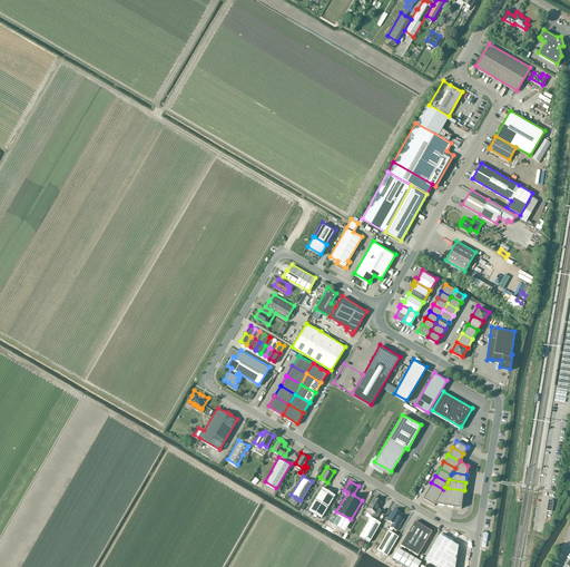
[(443,489),(431,482),(428,489),(439,496),(443,489)]
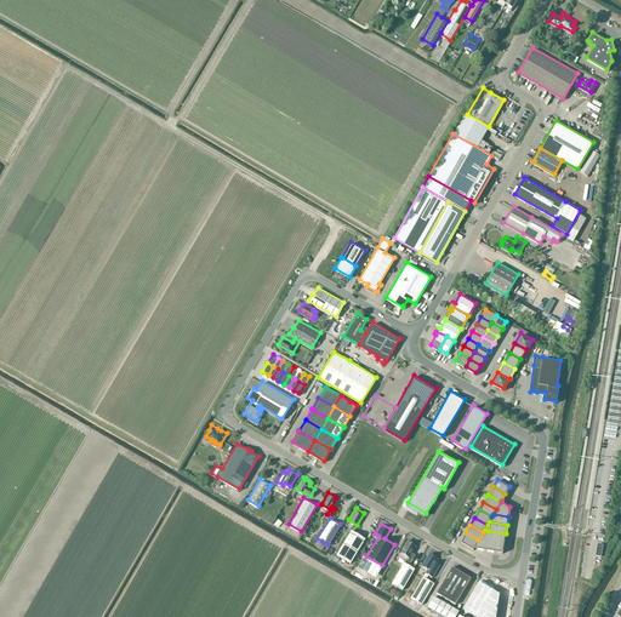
[(337,553),(349,560),(351,561),(365,537),(352,529),(337,553)]
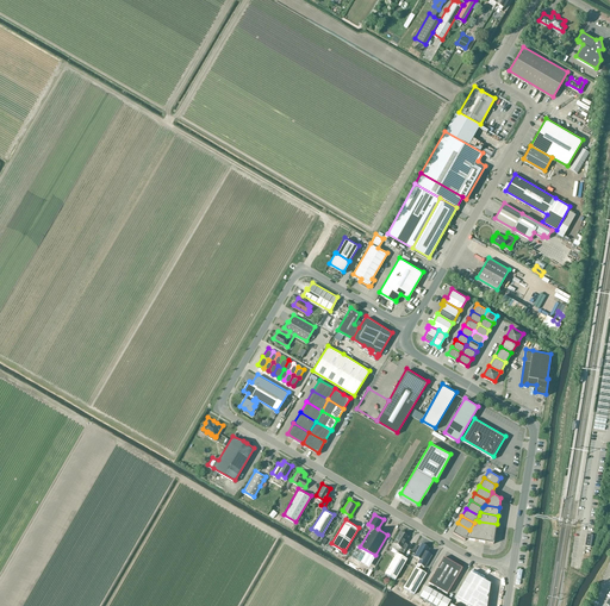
[(479,522),(475,520),(474,523),(470,530),(466,537),(477,538),(479,522)]
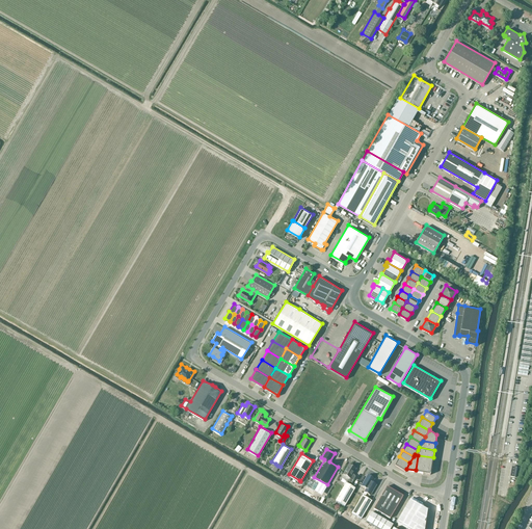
[(433,457),(418,455),(416,470),(430,473),(433,457)]
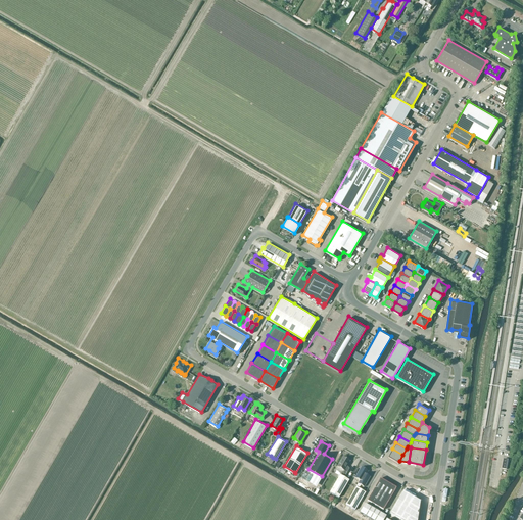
[(402,455),(392,448),(388,456),(398,462),(399,461),(402,455)]
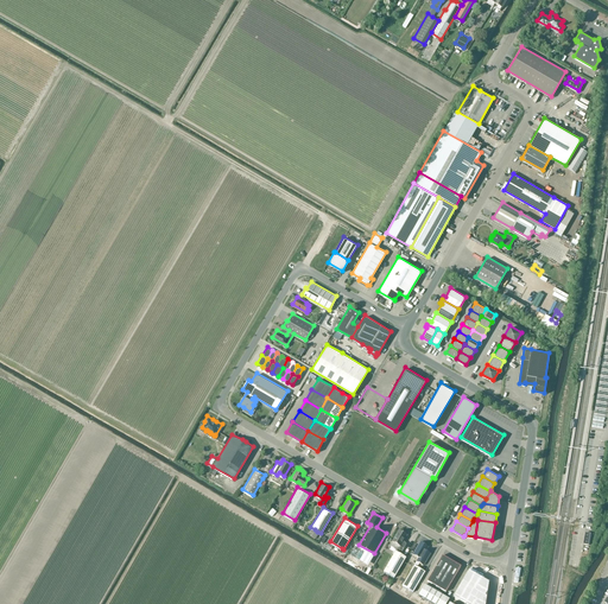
[(391,544),(397,548),(401,551),(406,542),(403,541),(407,532),(399,527),(392,539),(393,539),(391,544)]
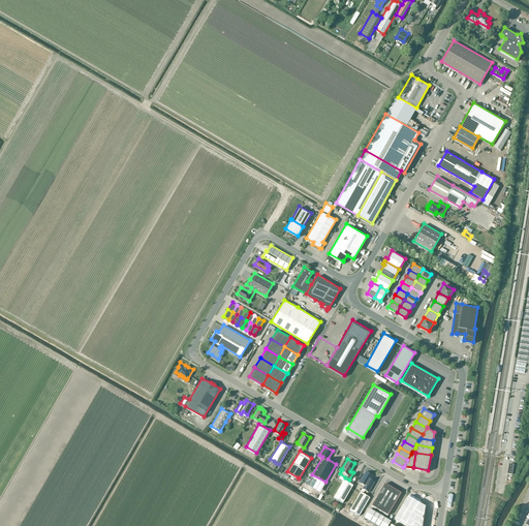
[(370,480),(373,474),(366,470),(360,481),(364,484),(363,487),(369,490),(373,482),(370,480)]
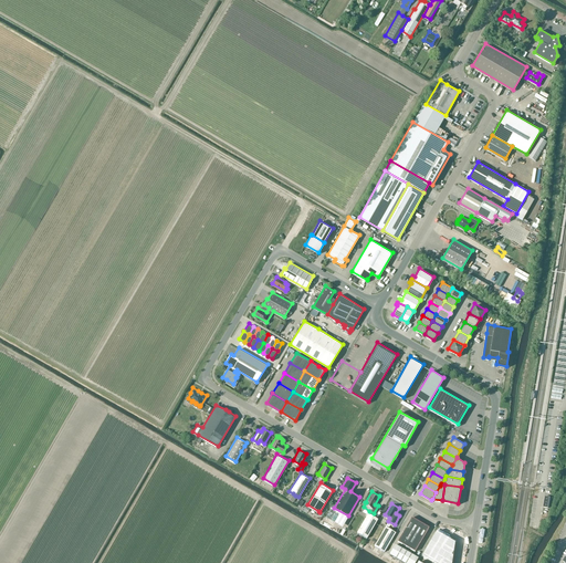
[(368,511),(357,531),(367,537),(378,517),(368,511)]
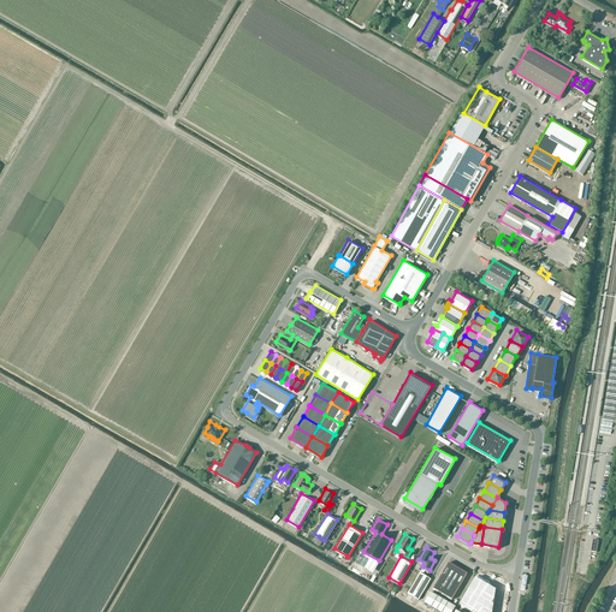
[(446,574),(452,563),(448,560),(442,570),(446,574)]
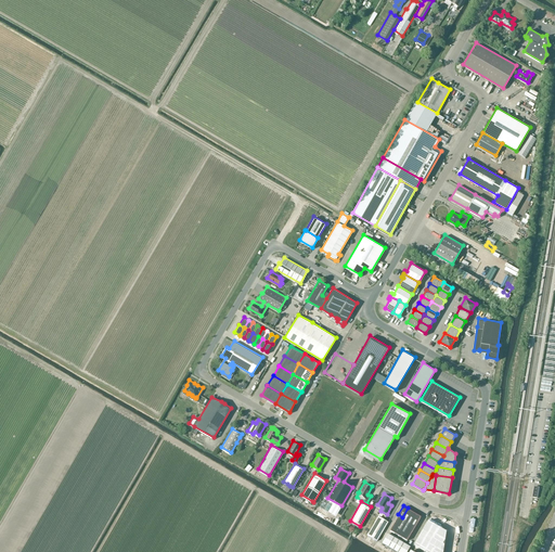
[(407,520),(412,510),(408,508),(402,517),(407,520)]
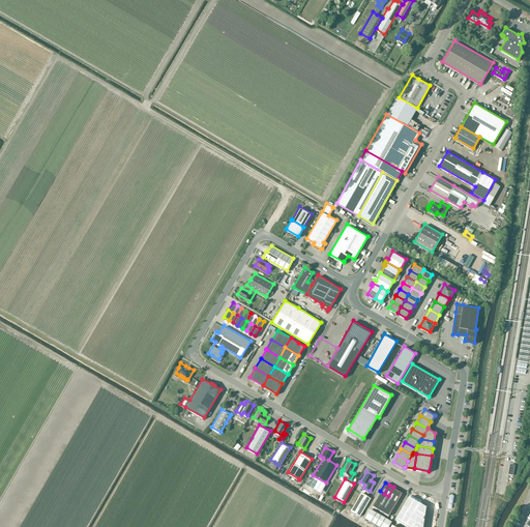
[(392,498),(398,490),(393,487),(388,496),(392,498)]
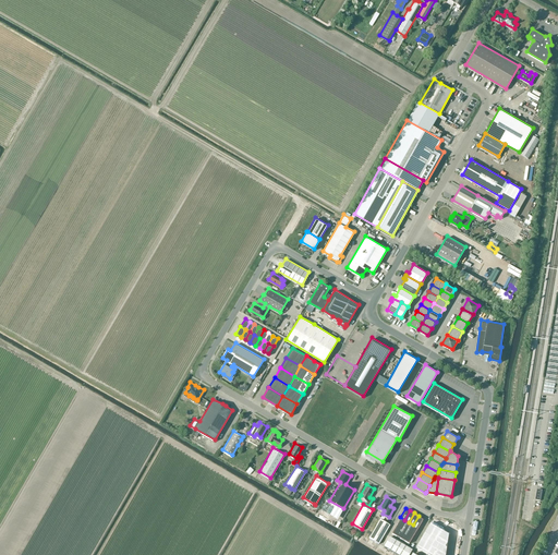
[(413,525),(417,528),(423,518),(419,516),(413,525)]
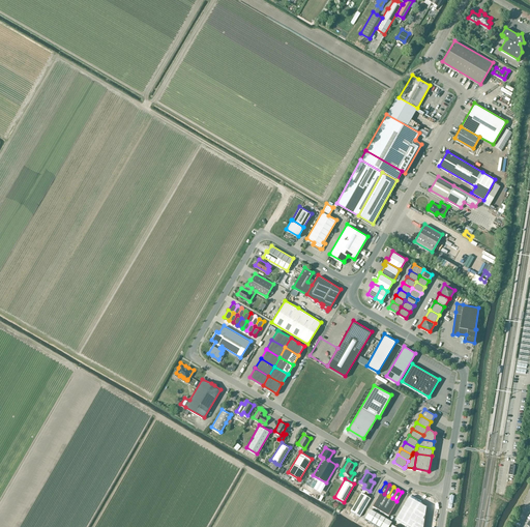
[(361,491),(351,509),(360,515),(371,497),(361,491)]
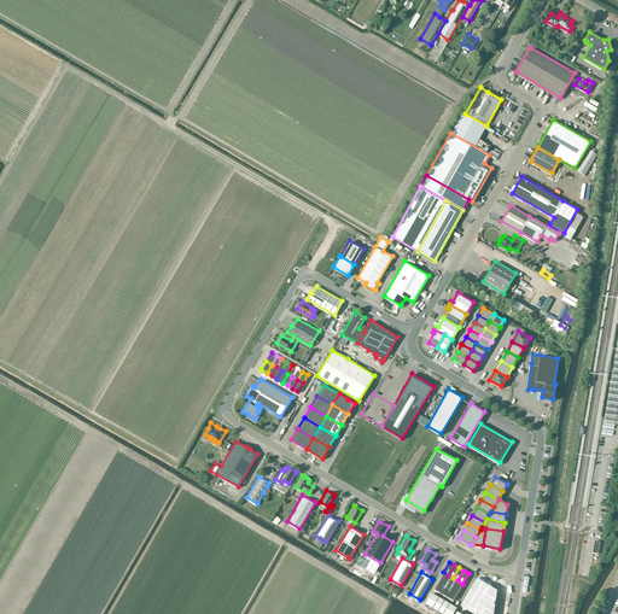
[(453,578),(448,576),(443,572),(441,578),(450,583),(453,578)]
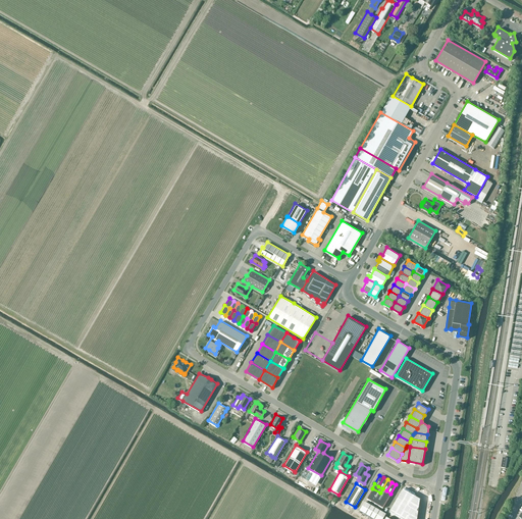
[(403,487),(398,498),(403,501),(408,491),(403,487)]
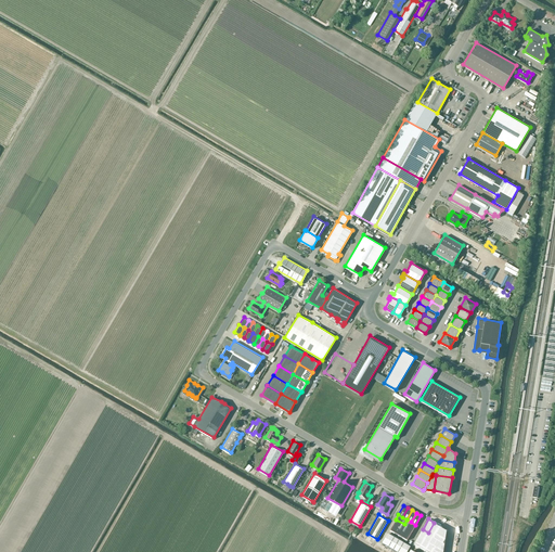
[(398,534),(401,529),(404,524),(396,520),(390,529),(398,534)]
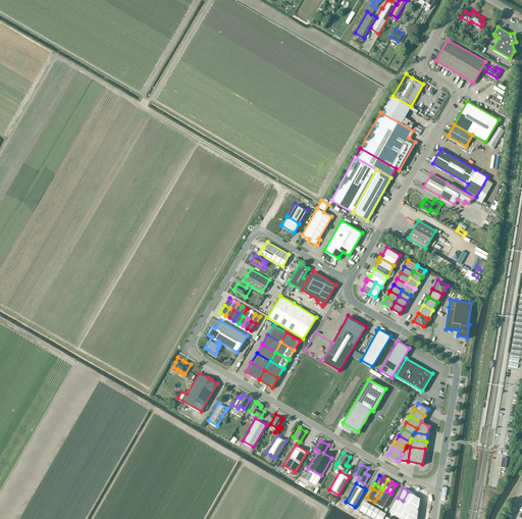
[(390,494),(386,490),(382,488),(380,492),(388,498),(390,494)]
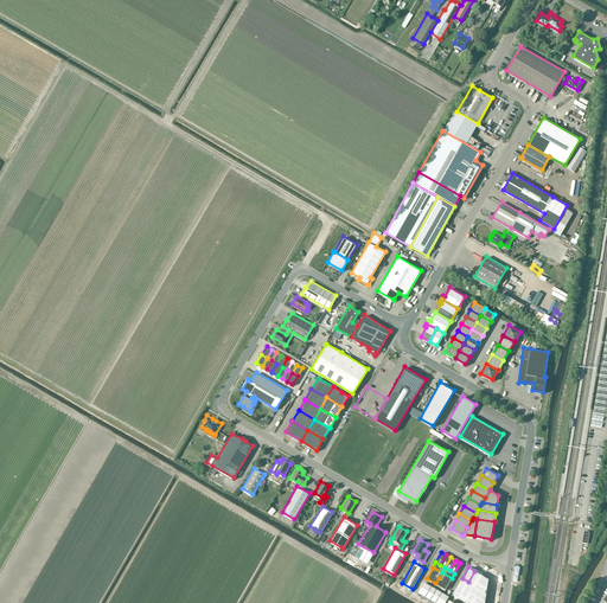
[(474,571),(468,582),(474,585),(481,575),(474,571)]
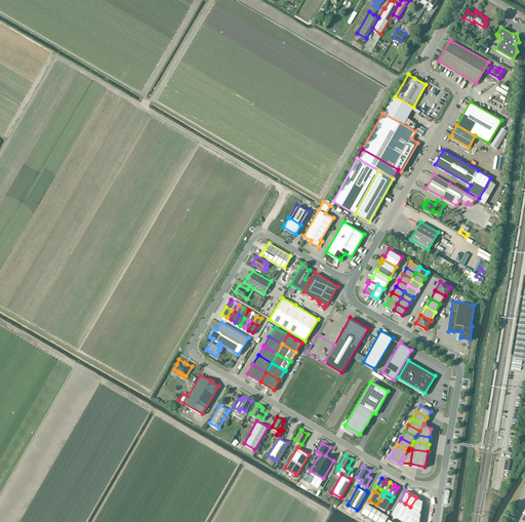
[(388,505),(391,500),(382,495),(379,500),(388,505)]
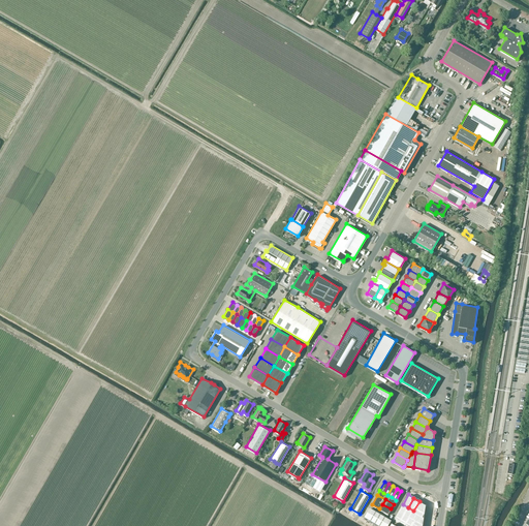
[(419,501),(413,511),(419,514),(426,518),(427,505),(419,501)]
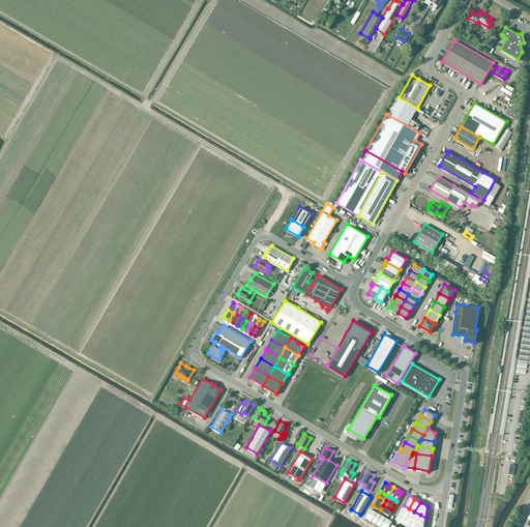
[(388,515),(391,509),(383,505),(380,509),(388,515)]
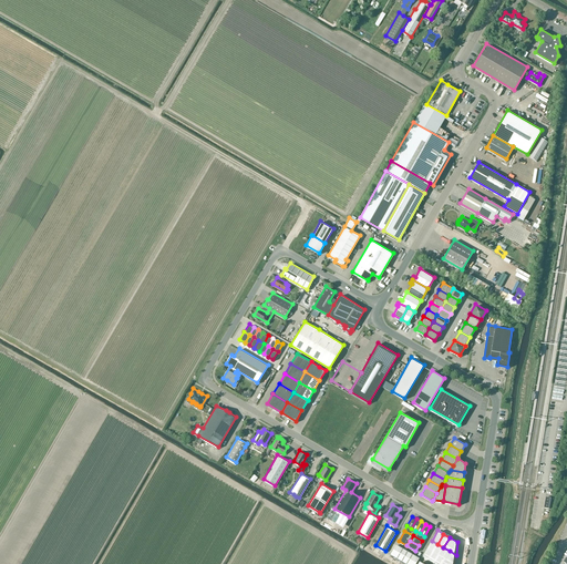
[(432,541),(423,555),(429,559),(437,544),(432,541)]
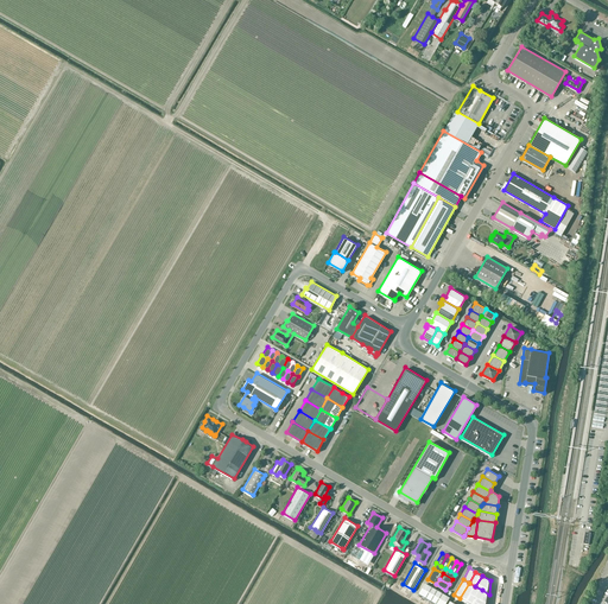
[(444,603),(449,596),(424,583),(418,592),(438,603),(444,603)]
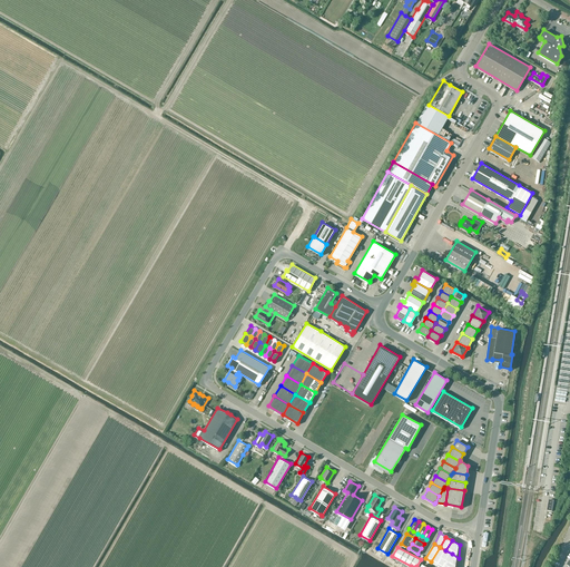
[(440,547),(431,561),(438,565),(445,550),(440,547)]
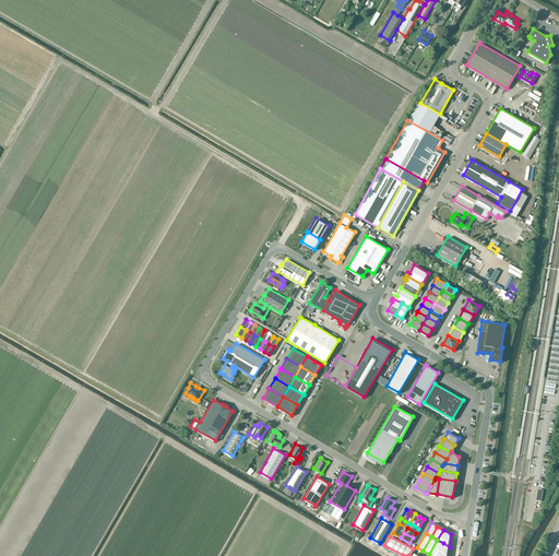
[(437,540),(429,554),(432,555),(436,555),(439,549),(443,543),(437,540)]
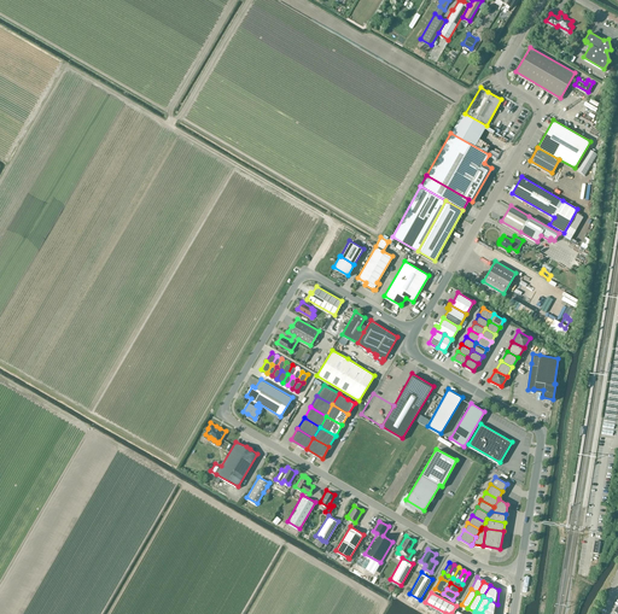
[(490,600),(485,607),(496,613),(497,604),(490,600)]
